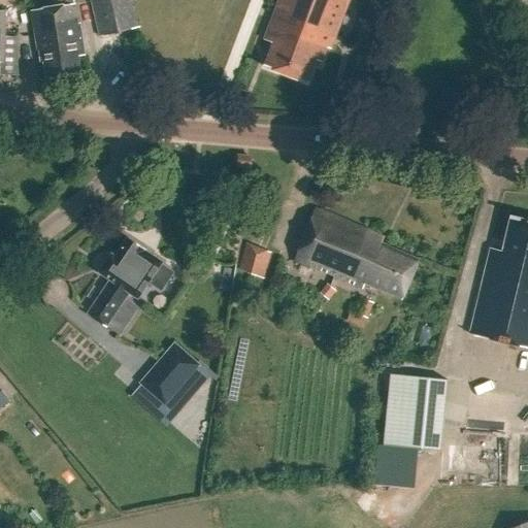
[(89,0),(99,37),(138,27),(131,0),(89,0)]
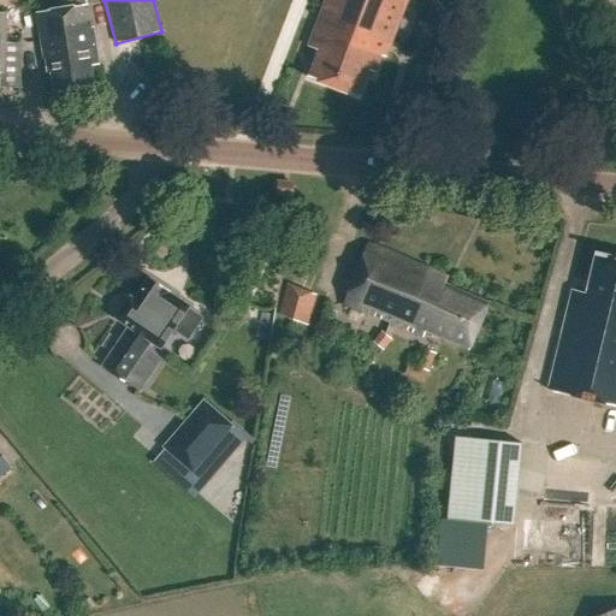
[(324,0),(307,47),(319,51),(308,80),(357,99),(368,71),(374,72),(381,54),(386,57),(407,0),(324,0)]
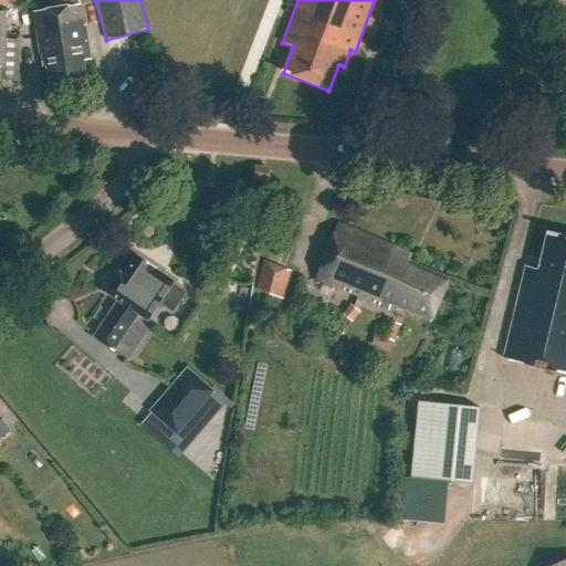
[(46,66),(50,88),(87,83),(84,61),(86,60),(83,34),(87,33),(85,25),(84,25),(81,3),(33,11),(40,54),(42,53),(44,67),(46,66)]
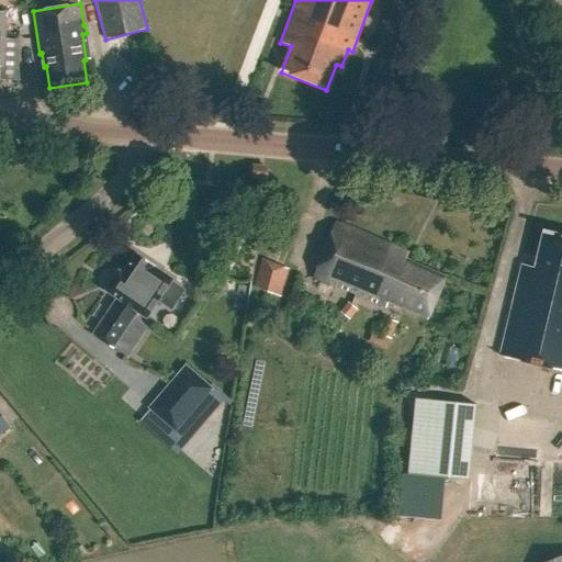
[(251,179),(267,180),(268,171),(253,169),(251,179)]
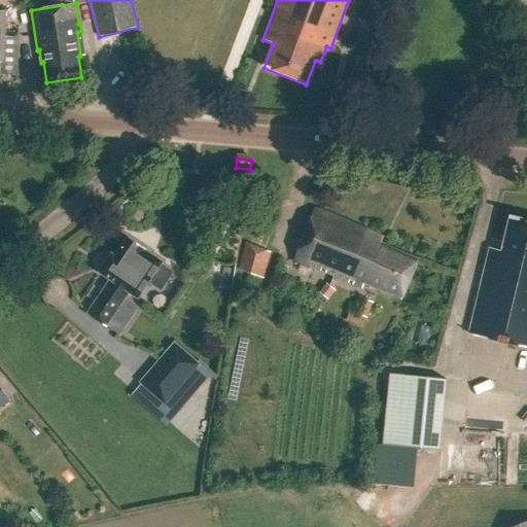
[(293,261),(361,289),(363,285),(400,301),(417,261),(380,246),(382,240),(314,211),(293,261)]
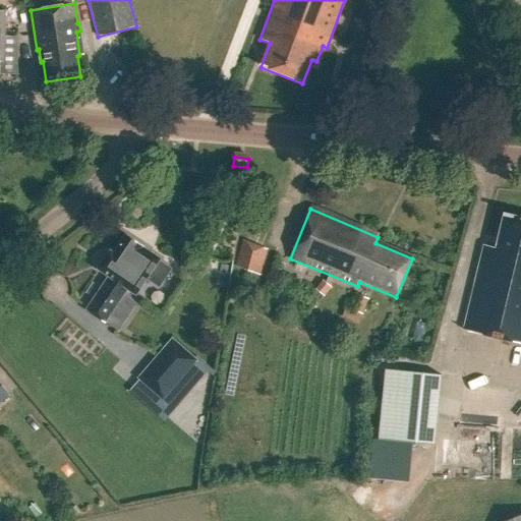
[(463,331),(520,344),(520,219),(504,215),(495,249),(484,246),(463,331)]
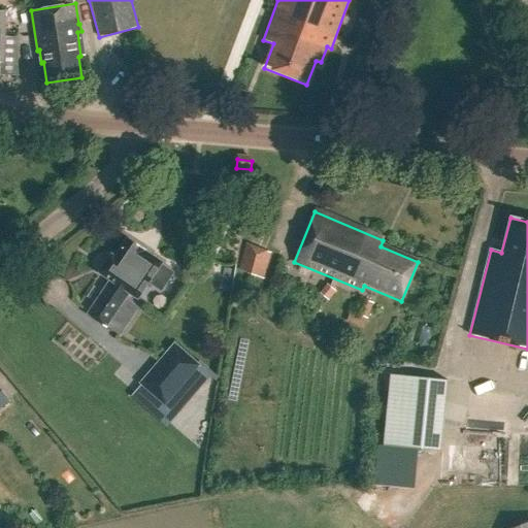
[(159,266),(161,264),(144,253),(145,252),(127,239),(114,258),(110,255),(98,273),(108,281),(86,315),(104,327),(127,293),(136,299),(147,283),(153,286),(157,279),(161,282),(167,272),(159,266)]
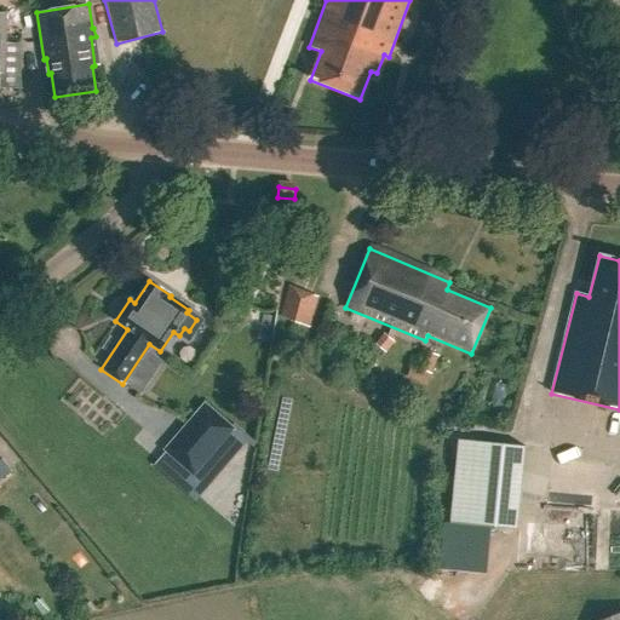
[(319,294),(288,285),(279,317),(309,326),(319,294)]
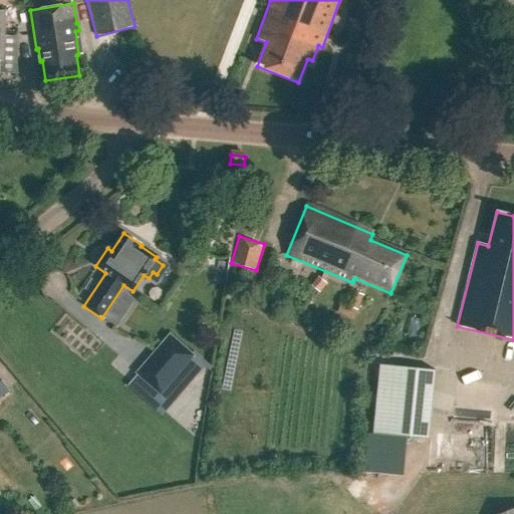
[(272,265),(262,283),(312,311),(330,279),(320,274),(313,287),(272,265)]
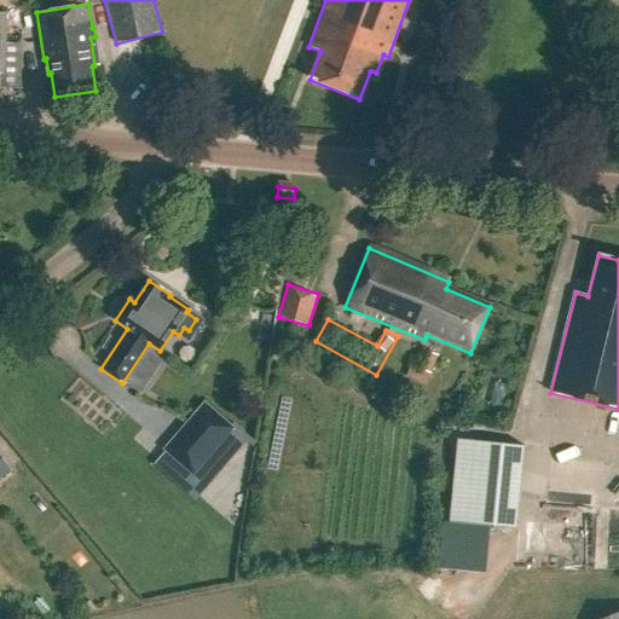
[(172,440),(194,467),(233,434),(212,408),(172,440)]
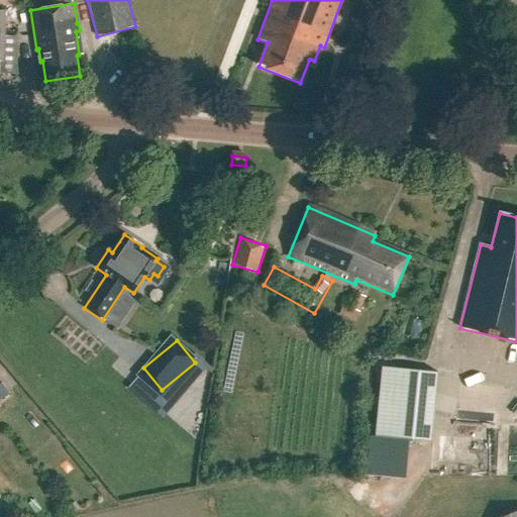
[(433,426),(438,370),(383,365),(373,477),(407,480),(408,466),(415,467),(419,425),(433,426)]
